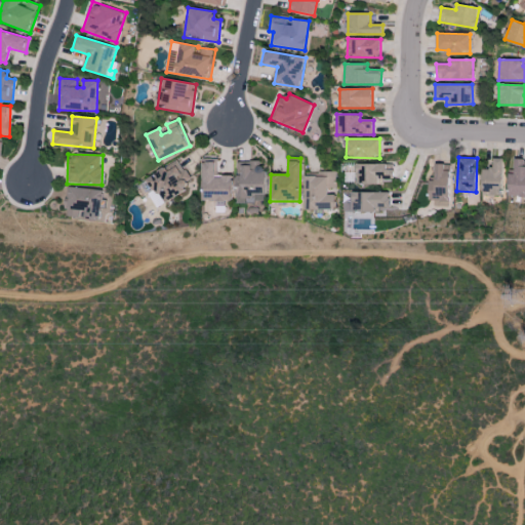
[(481,194),(501,194),(502,159),(493,158),(493,169),(482,168),(481,194)]
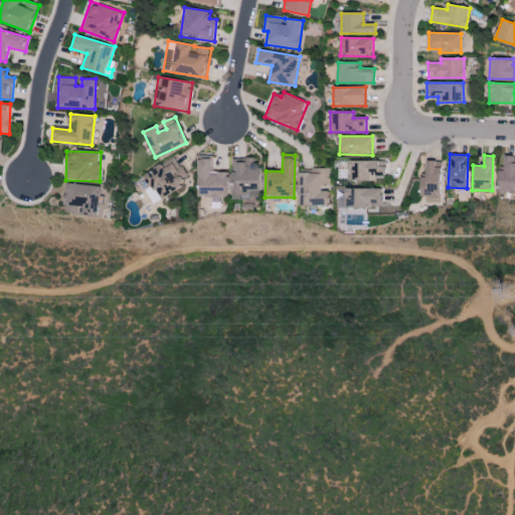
[(190,182),(175,156),(138,177),(153,203),(190,182)]
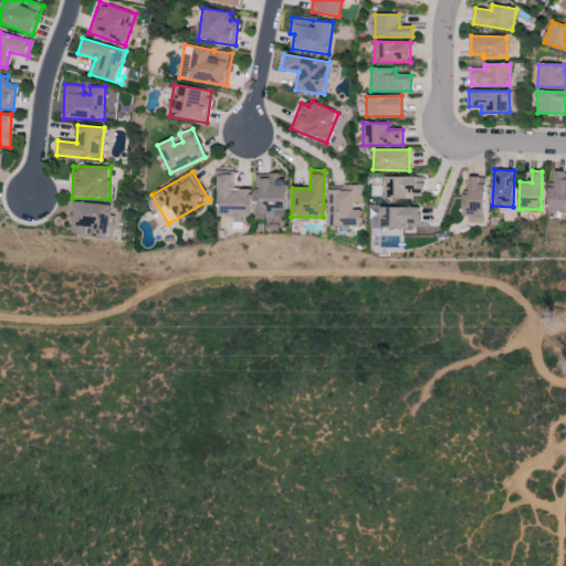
[(565,212),(565,171),(554,171),(554,182),(548,182),(547,211),(565,212)]
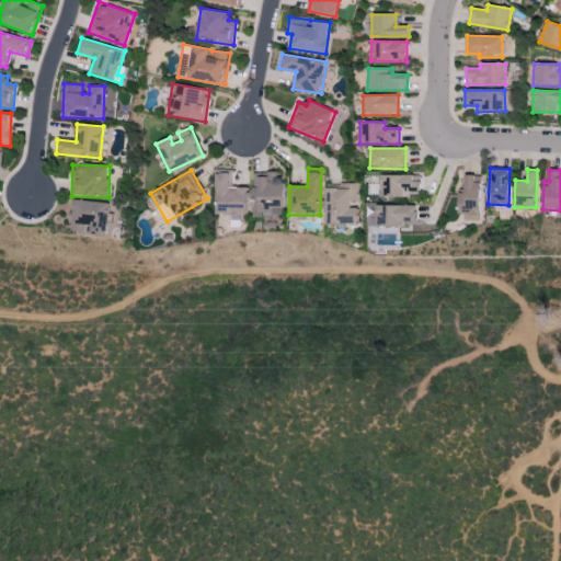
[(216,214),(248,215),(248,187),(231,187),(232,171),(217,171),(216,214)]
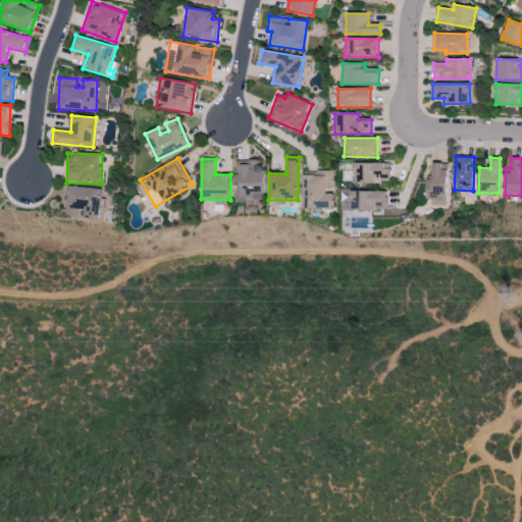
[(235,201),(263,201),(263,160),(235,160),(235,201)]
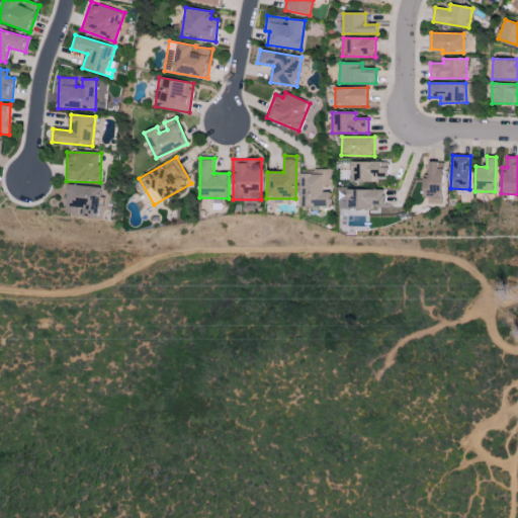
[(387,180),(387,161),(350,162),(351,181),(387,180)]
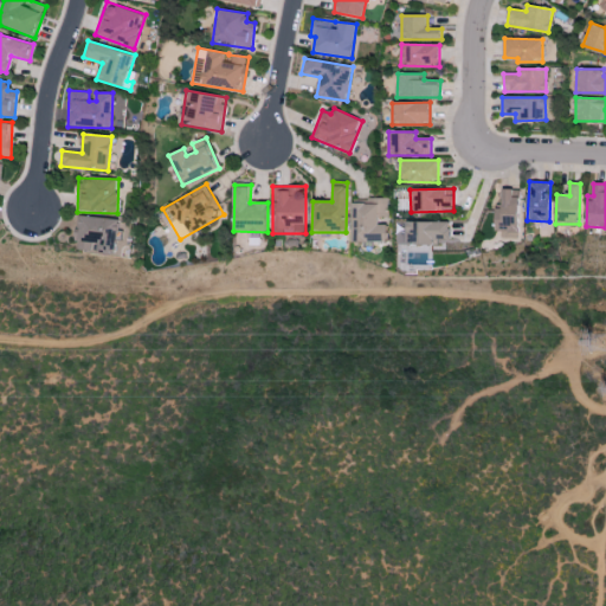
[(495,232),(519,232),(520,189),(502,188),(502,205),(495,205),(495,232)]
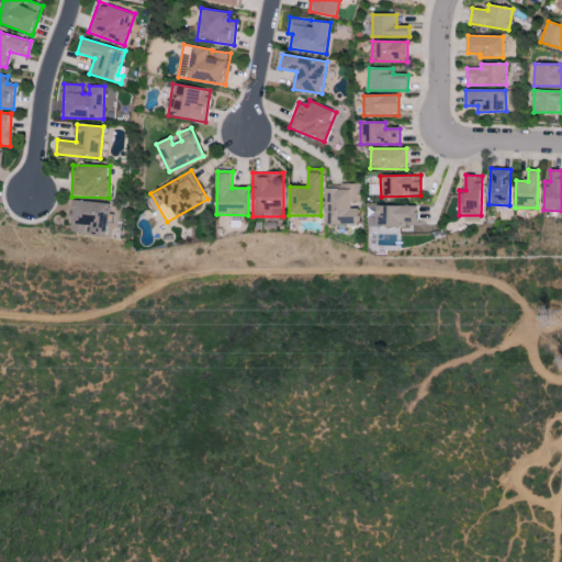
[(327,225),(359,224),(358,209),(350,209),(350,201),(359,201),(359,183),(326,184),(327,225)]
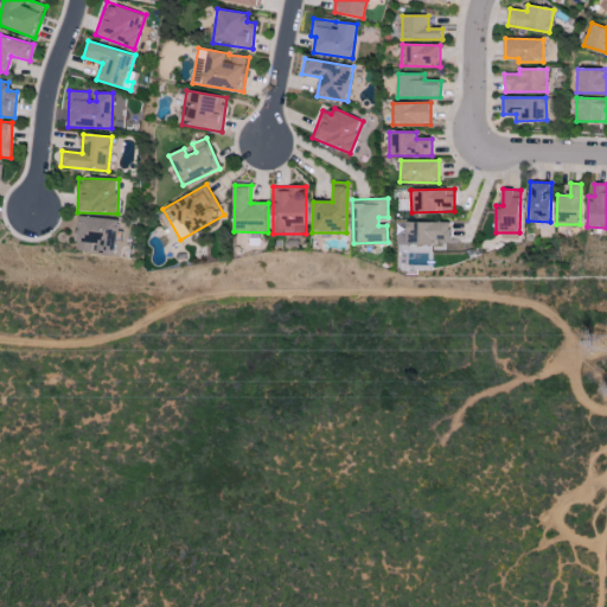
[(119,219),(81,217),(81,229),(77,229),(76,251),(96,253),(95,255),(116,256),(119,219)]
